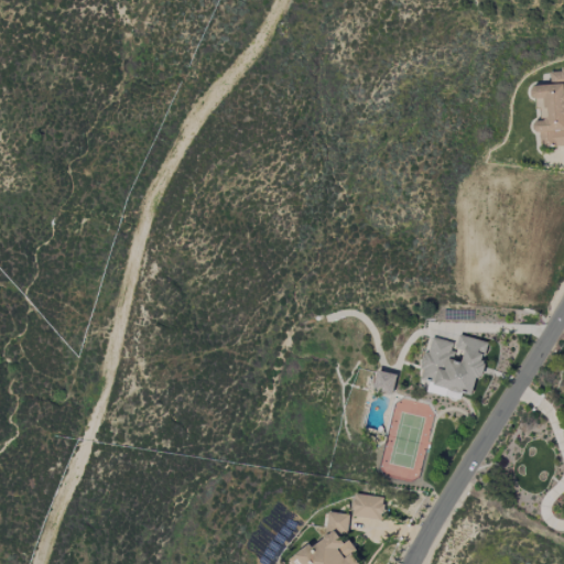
[(563,145),(563,68),(549,71),(551,84),(530,87),(532,100),(535,100),(537,109),(541,108),(543,120),(531,122),(533,133),(539,132),(541,149),(563,145)]
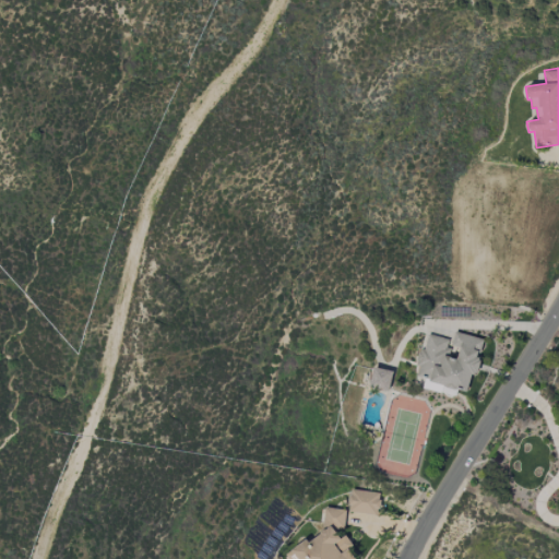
[(467,392),(471,375),(476,376),(480,358),(478,358),(483,340),(454,332),(451,346),(459,348),(456,359),(447,357),(450,340),(425,334),(416,373),(429,377),(428,382),(467,392)]
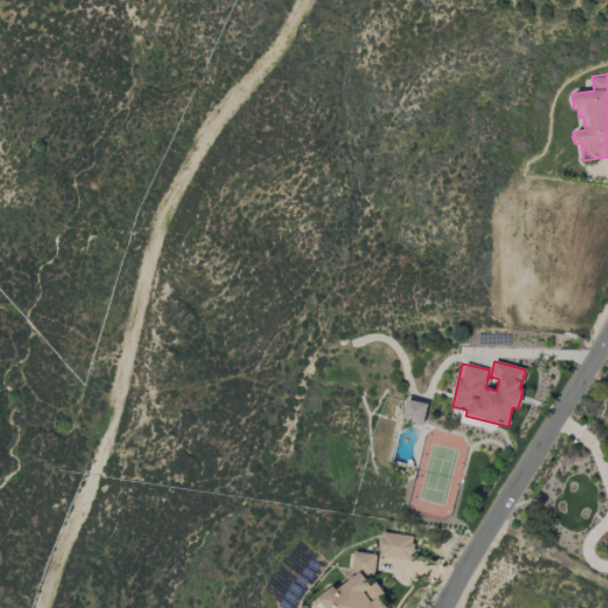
[(428,404),(406,399),(401,422),(422,426),(428,404)]
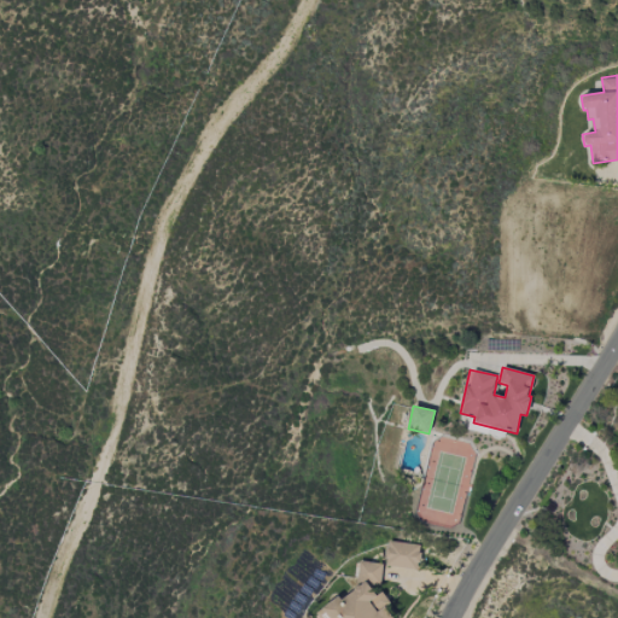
[(384,565),(418,570),(421,546),(388,541),(384,565)]
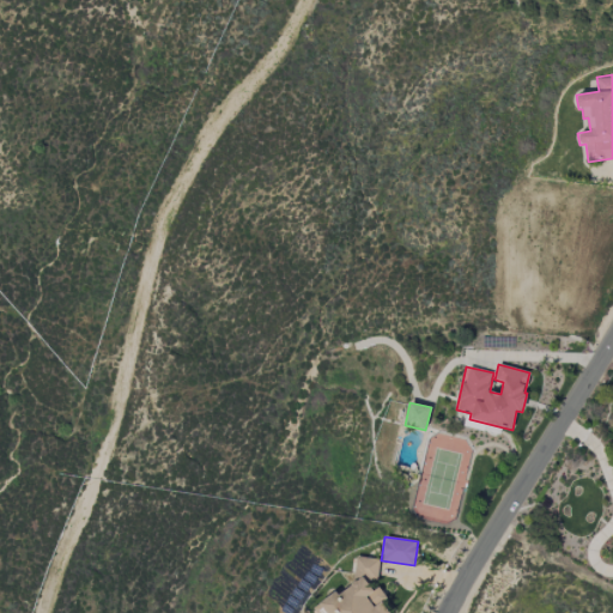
[(316,612),(388,612),(389,612),(383,605),(386,592),(372,589),(368,583),(377,576),(380,560),(357,557),(352,584),(340,594),(334,593),(314,607),(314,608),(316,612)]
